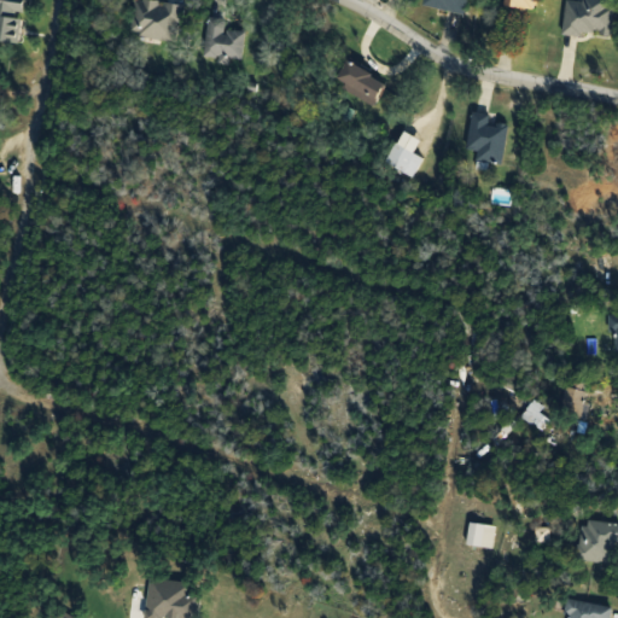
[(0,0),(0,41),(19,45),(25,0),(0,0)]
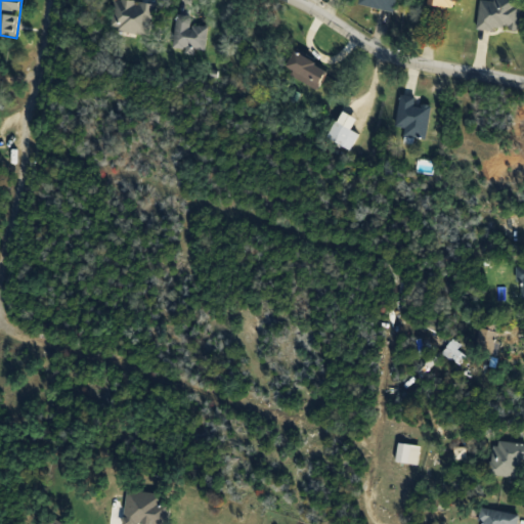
[(158,7),(125,0),(117,0),(111,29),(151,37),(158,7)]
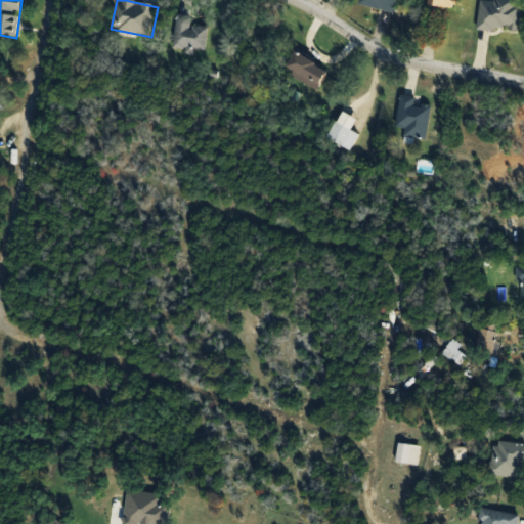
[(360,0),(359,5),(394,12),(396,0),(360,0)]
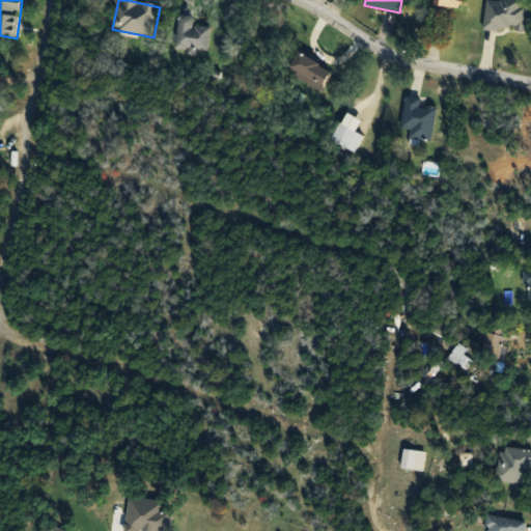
[(462,0),(436,0),(436,5),(460,9),(462,0)]
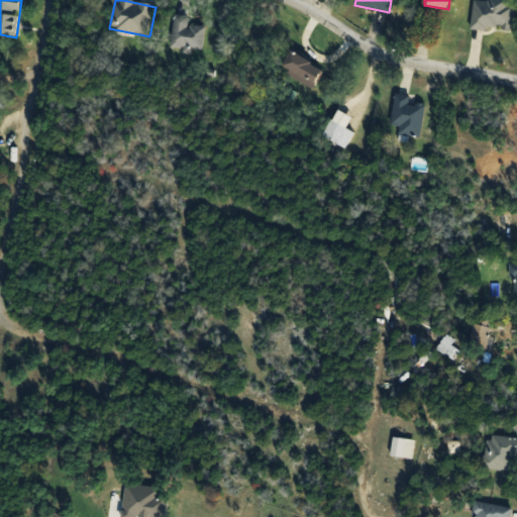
[(480,0),(475,0),(472,28),(512,32),(516,1),(505,0),(488,0),(489,1),(480,0)]
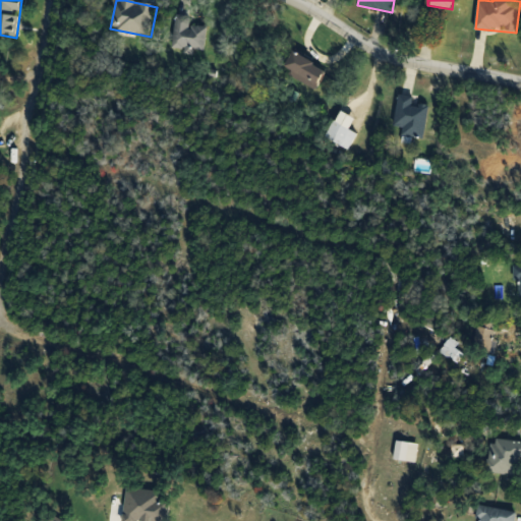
[(177,15),(173,48),(205,52),(209,26),(192,24),(193,17),(177,15)]
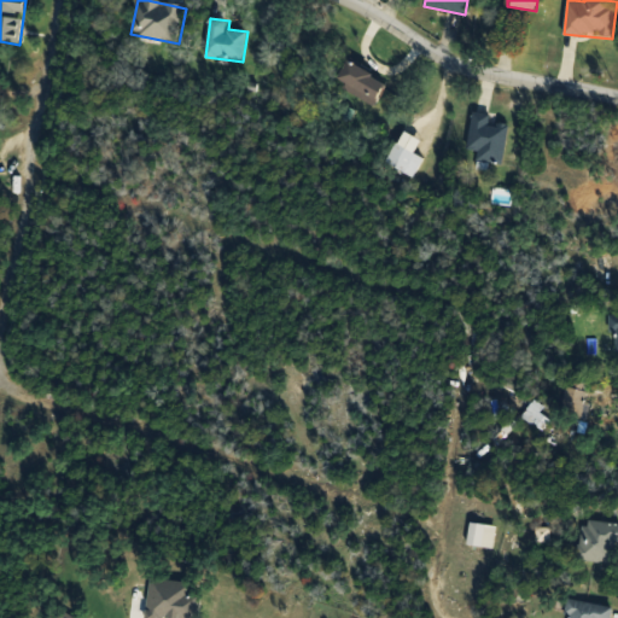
[(375,105),(388,83),(349,63),(337,85),(375,105)]
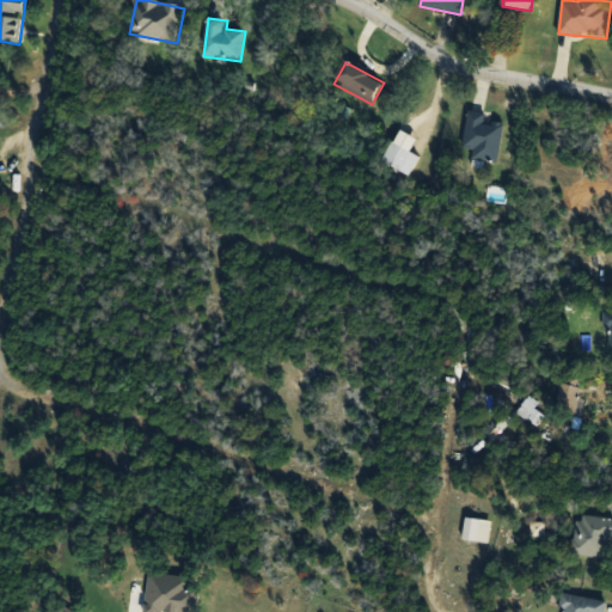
[(472,158),(499,163),(505,126),(487,122),(488,114),(470,111),(464,147),(475,148),(472,158)]
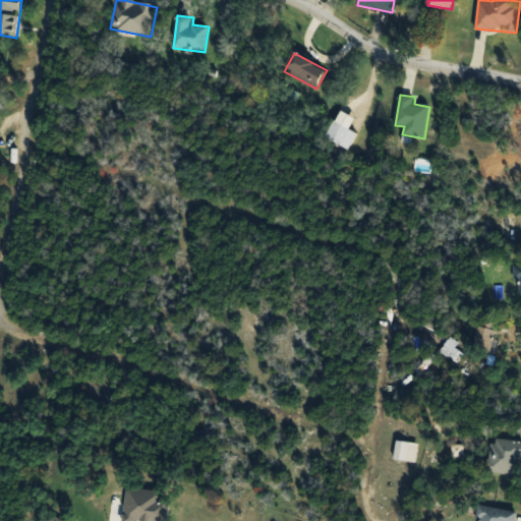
[(349,150),(357,131),(333,121),(325,139),(349,150)]
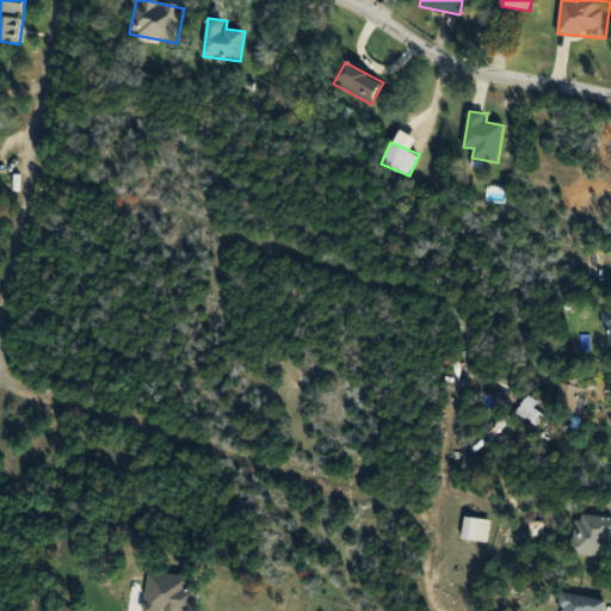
[(579,387),(560,383),(555,407),(574,411),(579,387)]
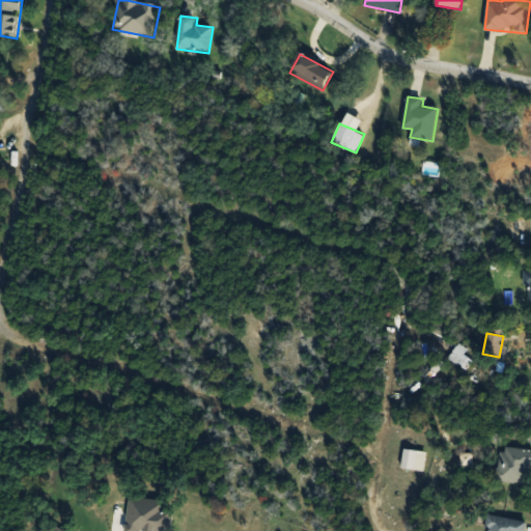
[(469,351),(460,343),(449,358),(466,371),(473,362),(465,355),(469,351)]
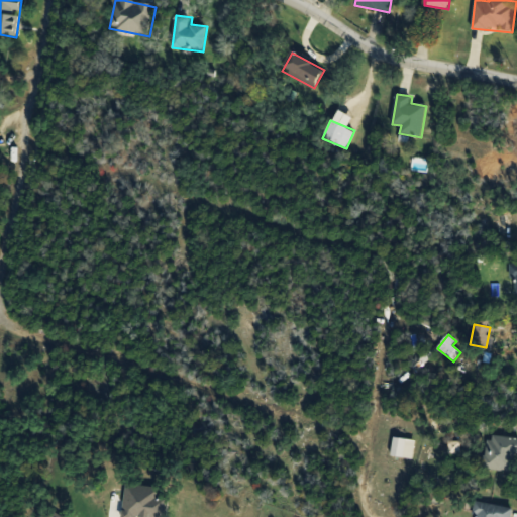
[(516,460),(516,438),(488,434),(484,468),(515,473),(516,460)]
